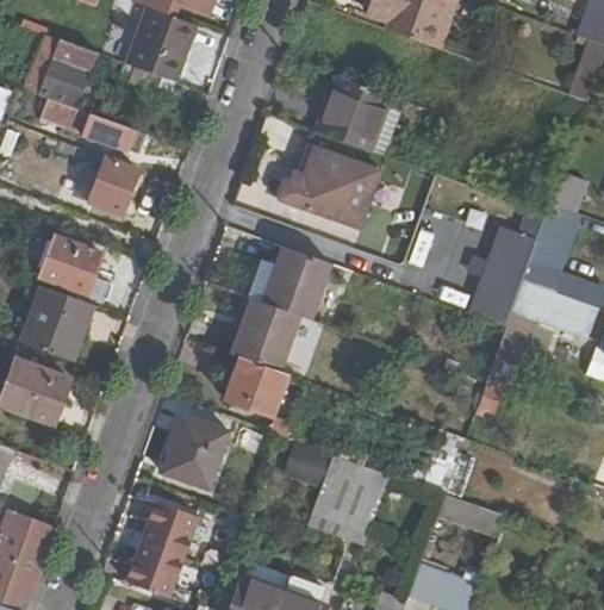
[(172,0),(206,12),(210,0),(172,0)]
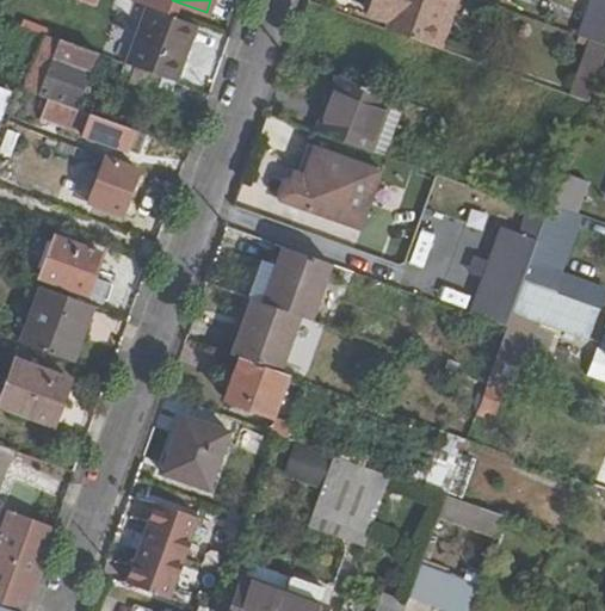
[(362,0),(358,10),(366,13),(370,0),(362,0)]
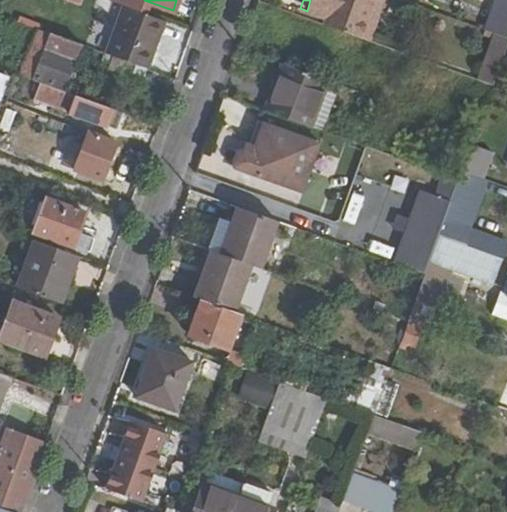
[(326,17),(324,24),(358,36),(371,0),(310,0),(307,11),(326,17)]
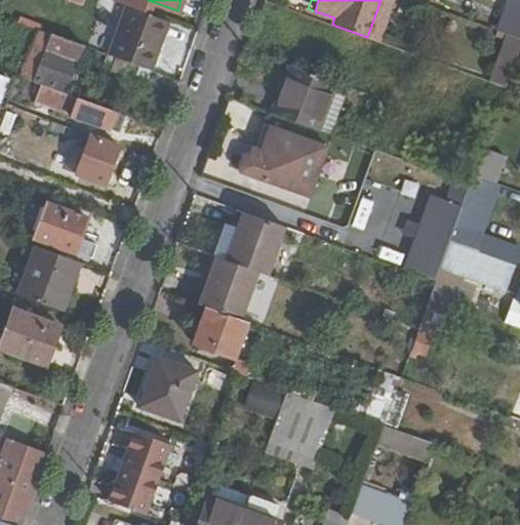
[(381,0),(367,37),(378,42),(392,0),(381,0)]
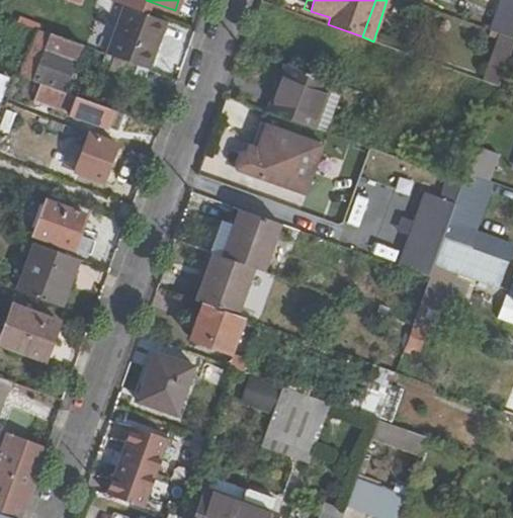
[(512,36),(512,0),(511,0),(500,32),(512,36)]
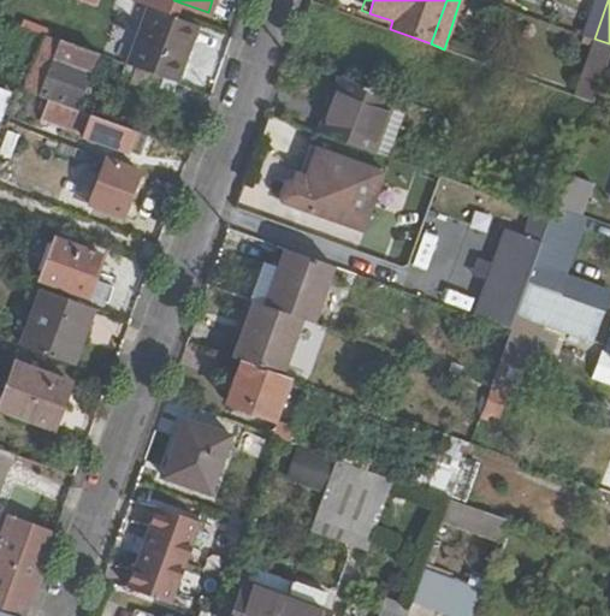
[(178,81),(200,24),(149,6),(129,64),(178,81)]
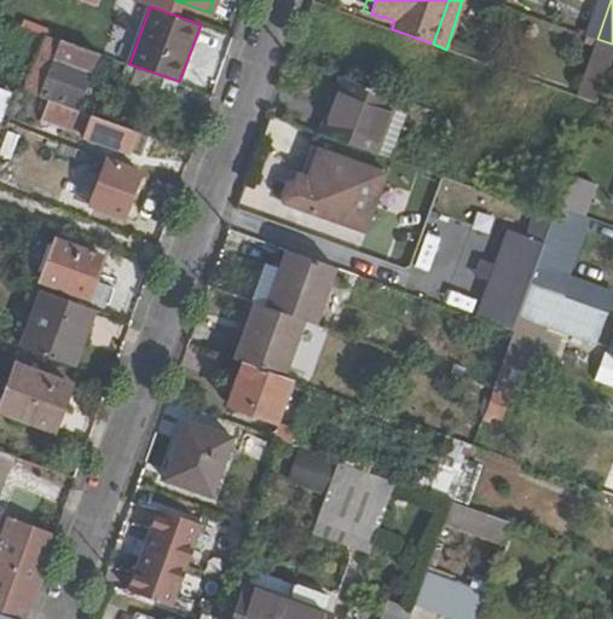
[(79,110),(99,52),(62,39),(45,33),(24,91),(42,97),(58,103),(79,110)]
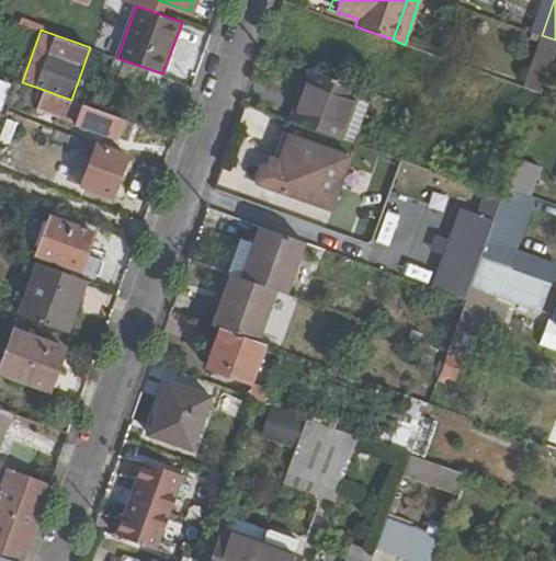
[(549,64),(555,46),(555,39),(542,35),(522,88),(540,94),(549,64)]
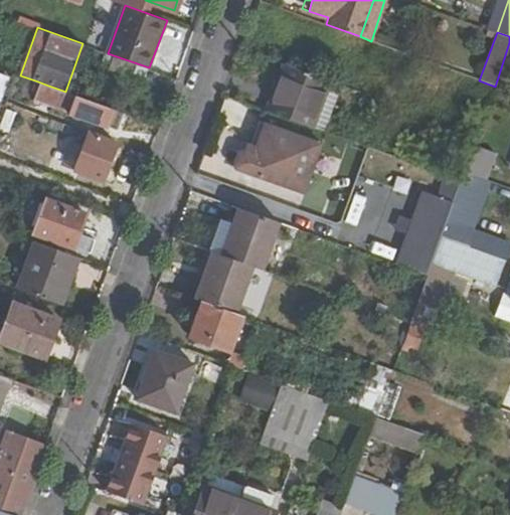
[(304,124),(322,75),(281,60),(263,109),(304,124)]
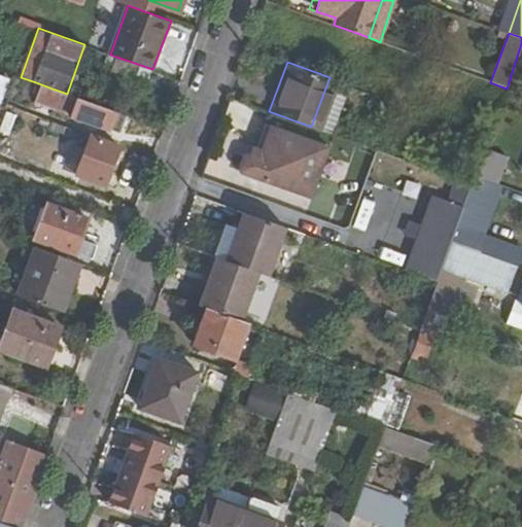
[(110,129),(116,110),(67,94),(49,88),(43,103),(110,129)]
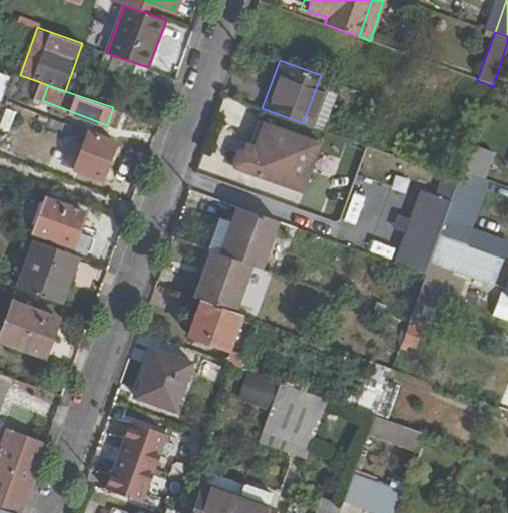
[(305,193),(321,144),(265,123),(252,155),(237,150),(232,162),(232,166),(305,193)]
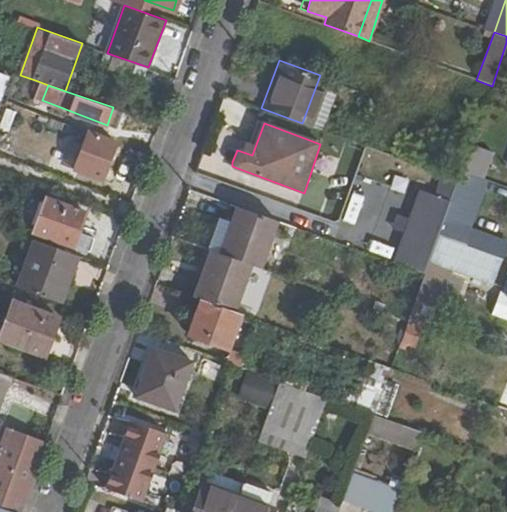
[(103,178),(116,142),(89,132),(76,168),(103,178)]
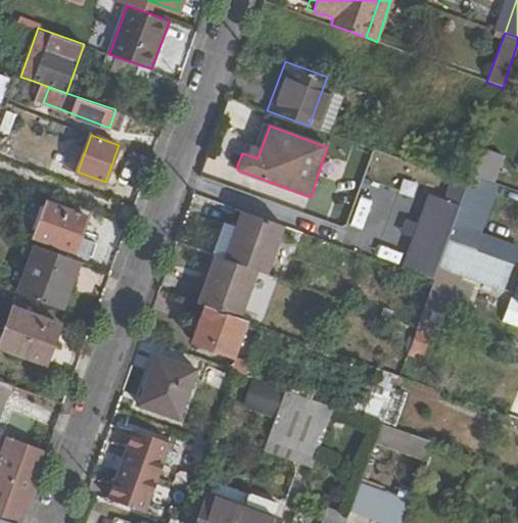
[(444,198),(461,204),(468,184),(452,178),(444,198)]
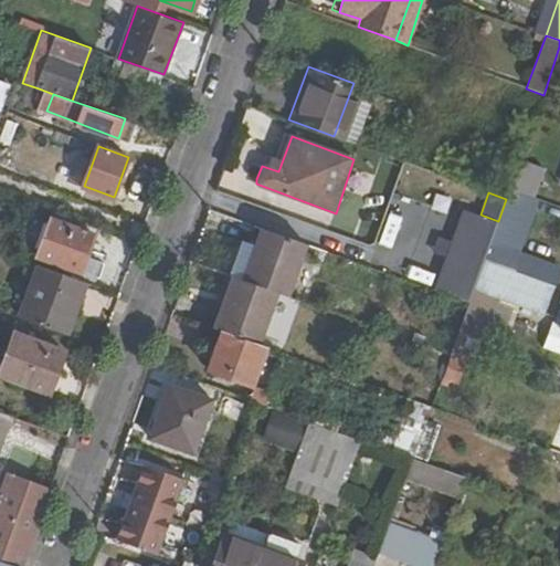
[(372,240),(382,244),(395,218),(384,213),(372,240)]
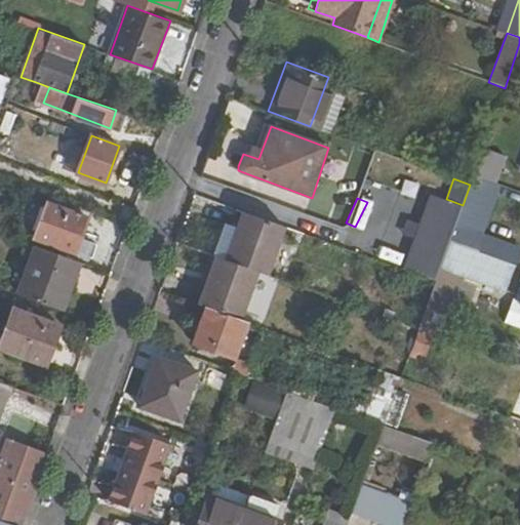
[(82,236),(88,217),(49,203),(37,236),(94,256),(100,242),(82,236)]
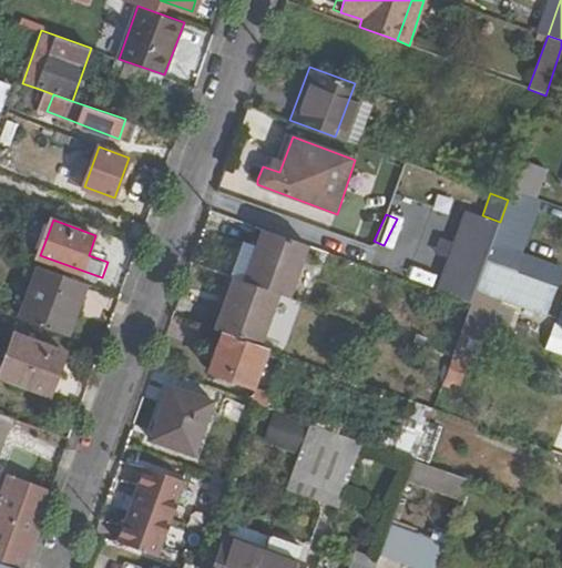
[(262,227),(243,280),(277,293),(288,296),(307,243),(262,227)]
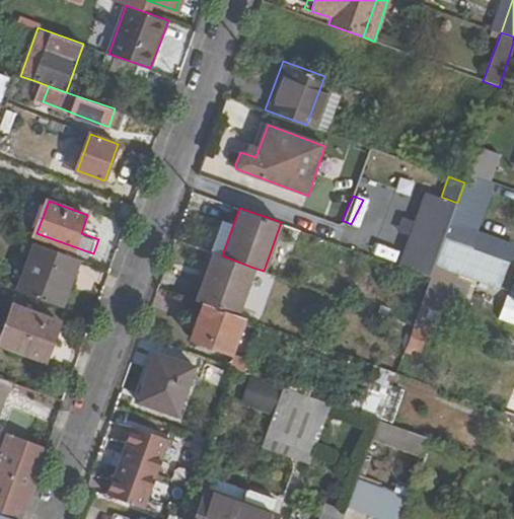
[(500,289),(509,263),(444,239),(435,266),(430,277),(414,324),(436,332),(457,274),(500,289)]
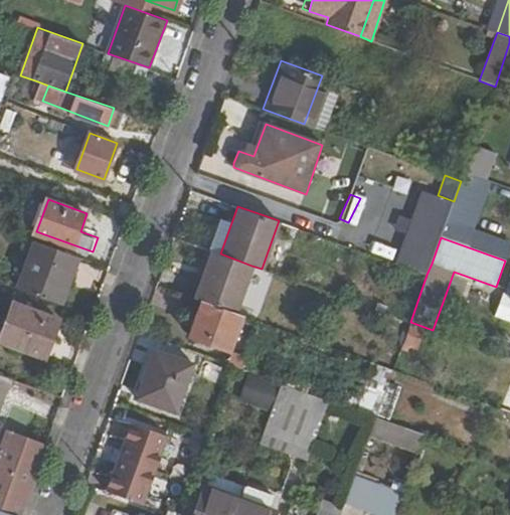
[(58,301),(75,254),(36,240),(20,287),(58,301)]
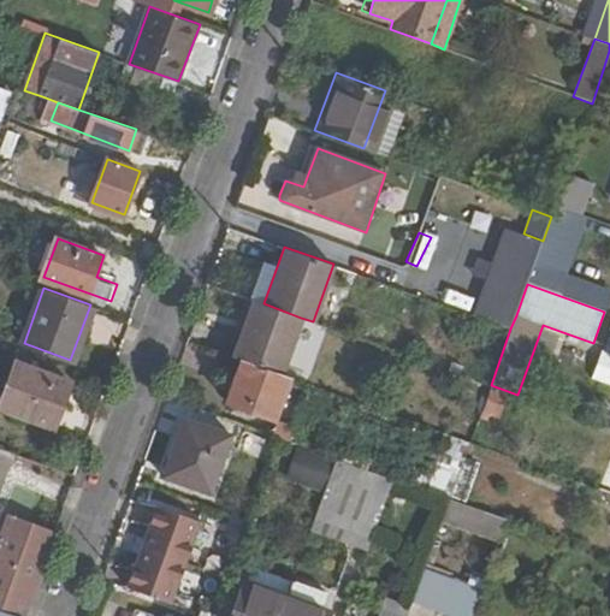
[(439,289),(437,303),(465,308),(468,295),(439,289)]
